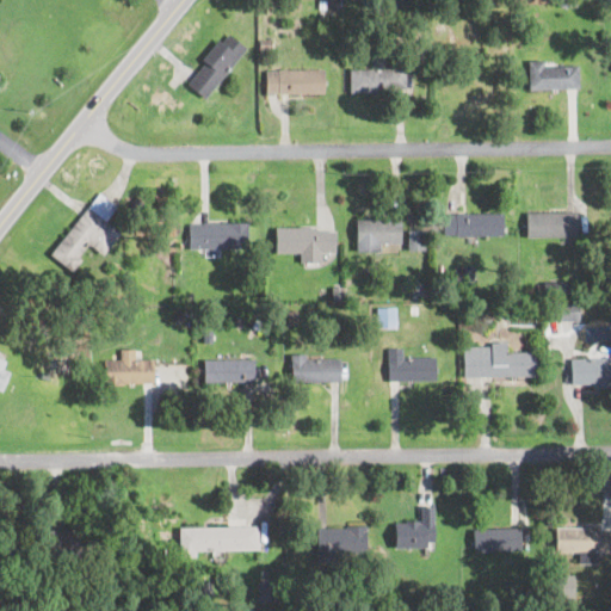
[(245,47),(226,32),(185,86),(204,100),(245,47)]
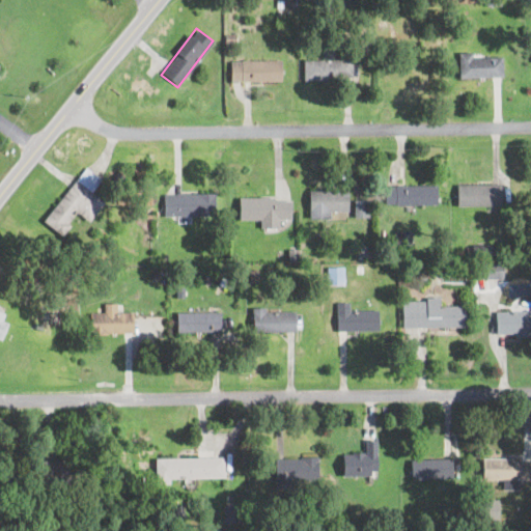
[(459,76),(503,76),(503,53),(459,53),(459,76)]
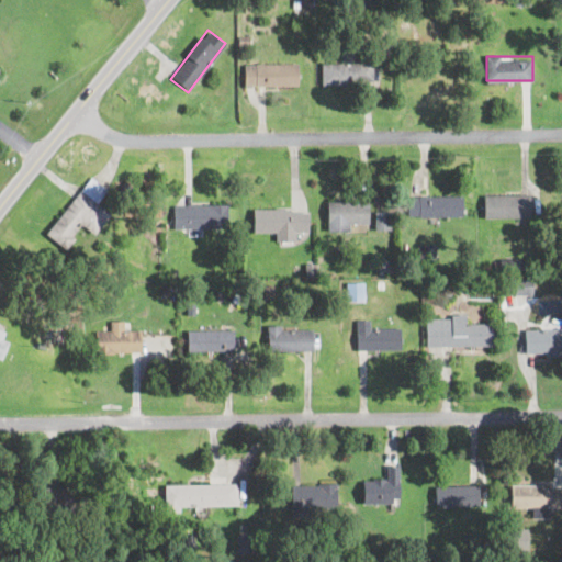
[(322,83),(372,83),(372,63),(322,63),(322,83)]
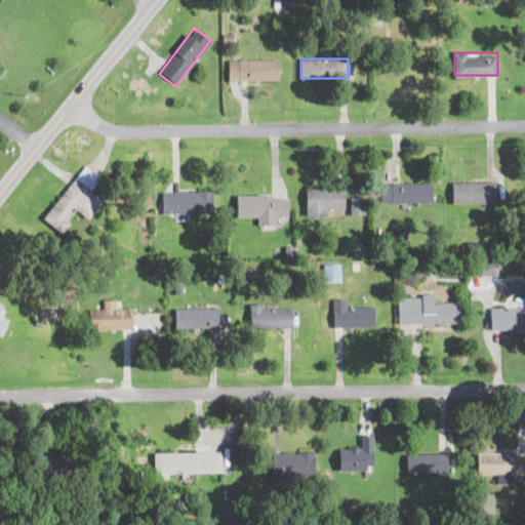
[(278,79),(278,59),(228,59),(228,79),(278,79)]
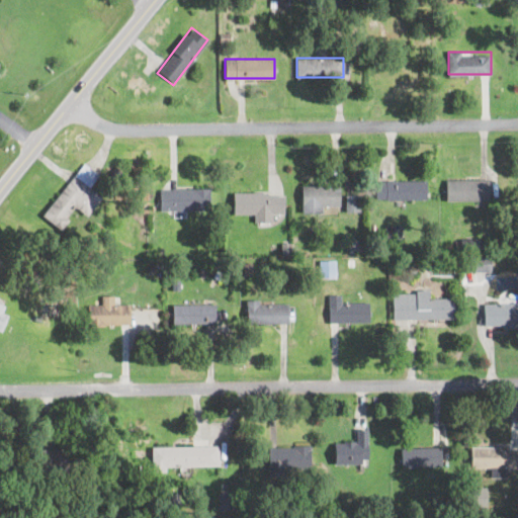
[(41,214),(60,229),(77,207),(86,216),(101,197),(89,187),(99,175),(84,163),(41,214)]
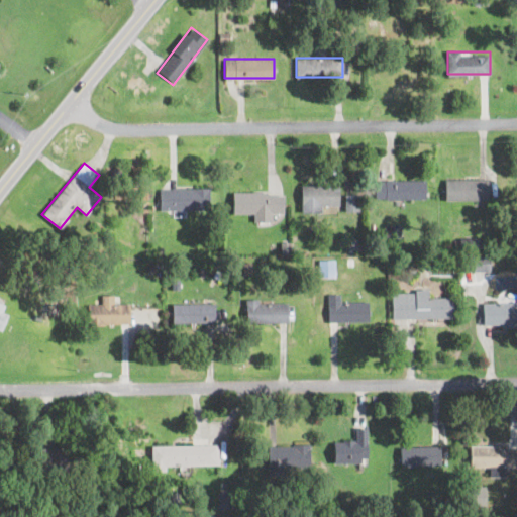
[(445,200),(488,200),(488,179),(445,179),(445,200)]
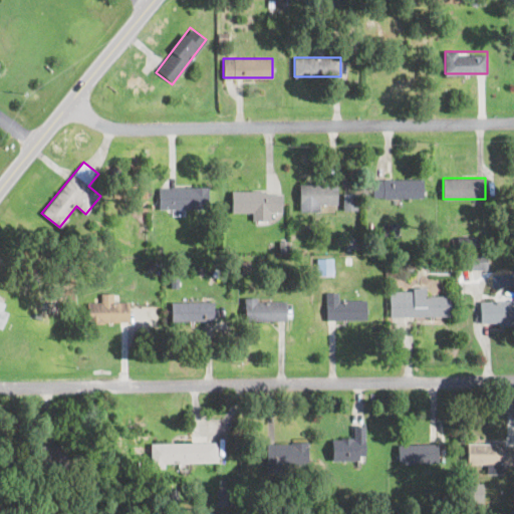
[(423,179),(373,179),(373,197),(423,197),(423,179)]
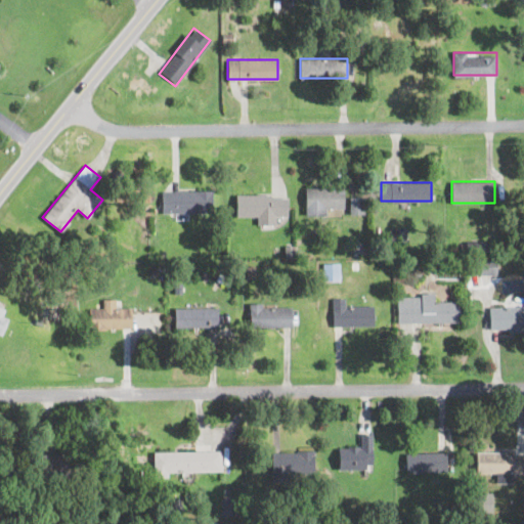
[(328,215),(328,208),(344,208),(344,187),(305,187),(305,215),(328,215)]
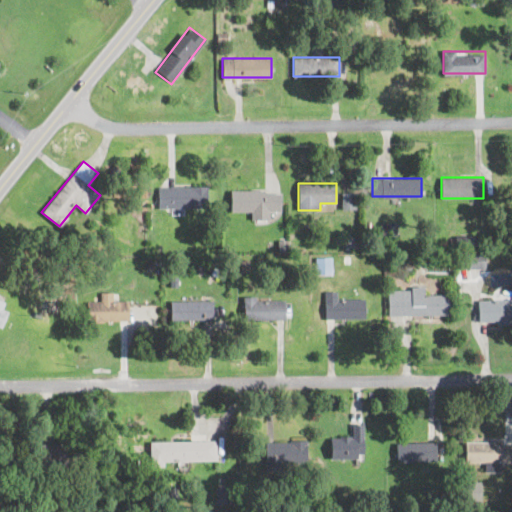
[(207,208),(207,187),(161,187),(161,208),(207,208)]
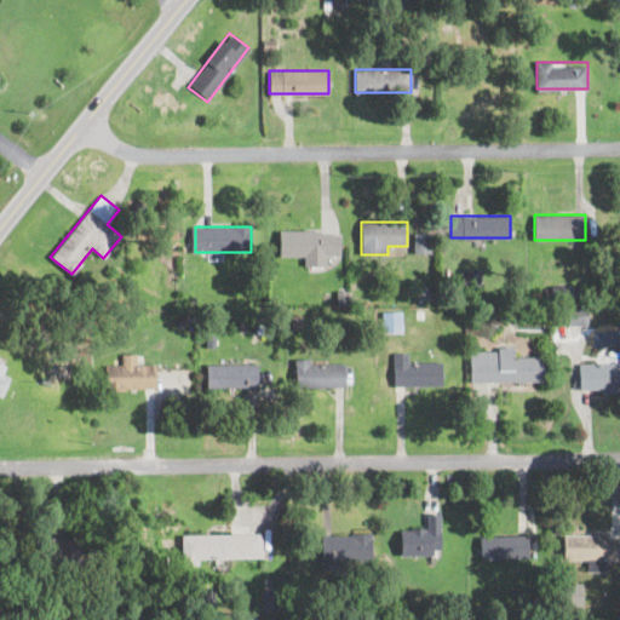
[(279,230),(279,256),(304,256),(304,267),(326,267),(326,254),(340,254),(340,230),(279,230)]
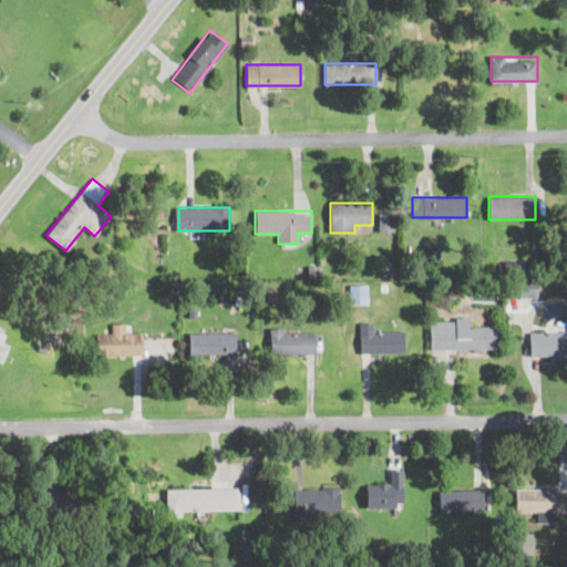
[(378,229),(393,230),(394,212),(378,212),(378,229)]
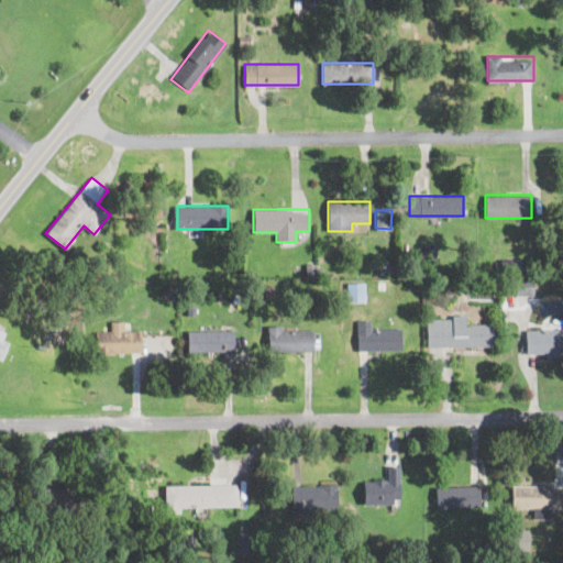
[(533,294),(533,276),(515,276),(514,294),(533,294)]
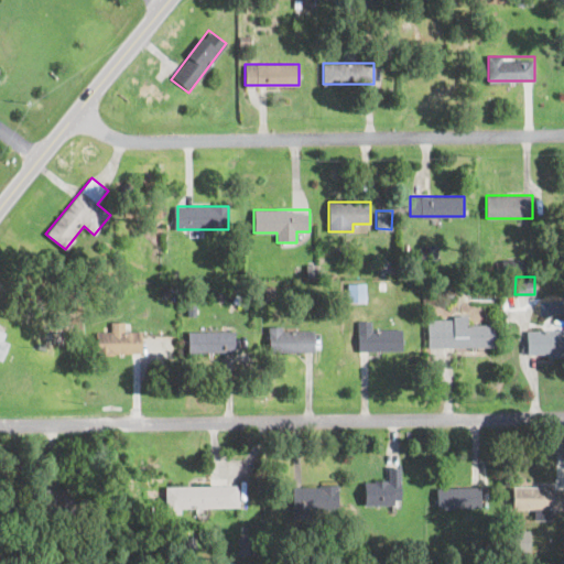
[(495,346),(495,324),(467,324),(467,317),(429,317),(429,346),(495,346)]
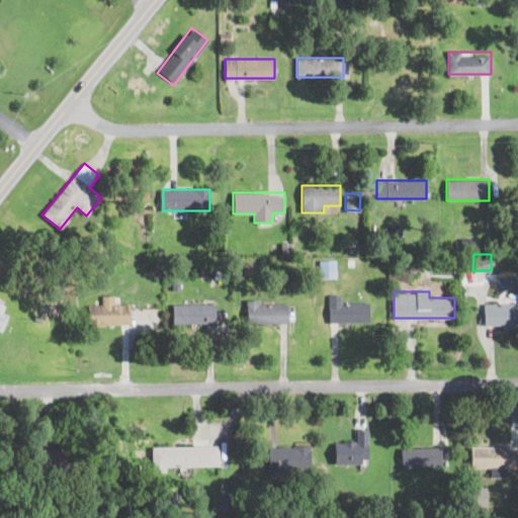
[(130,324),(130,304),(115,304),(115,295),(101,295),(101,304),(89,304),(89,324),(130,324)]
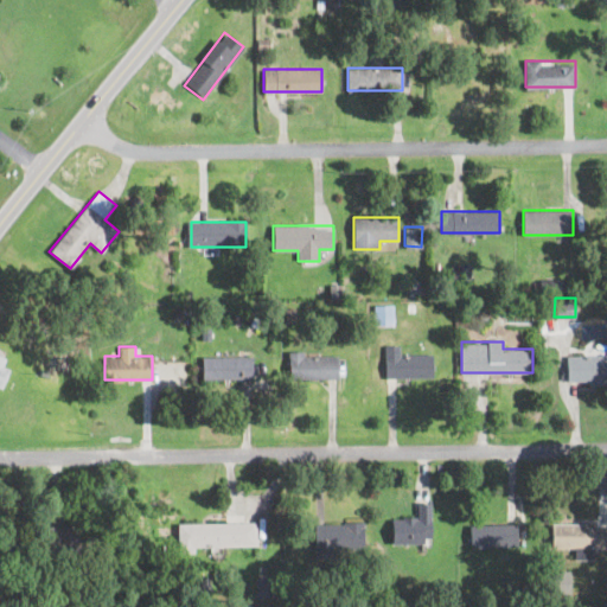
[(432,376),(432,352),(384,352),(384,376),(432,376)]
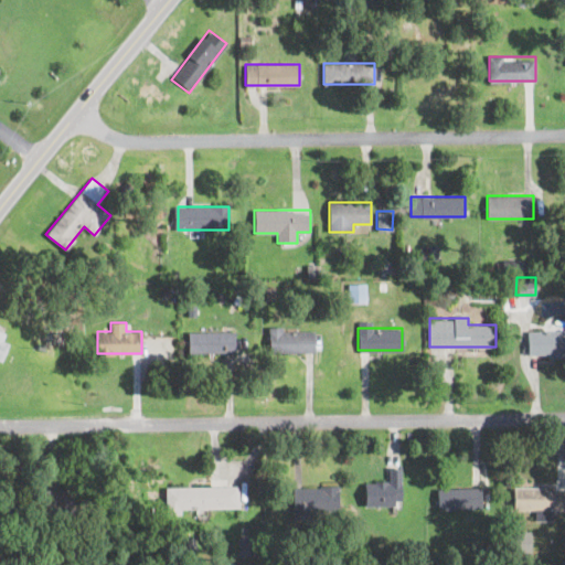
[(0,361),(1,362),(10,332),(0,329),(0,361)]
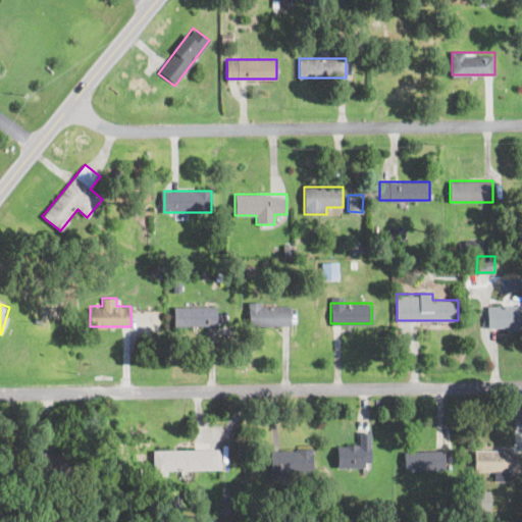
[(487,327),(521,327),(521,304),(487,304),(487,327)]
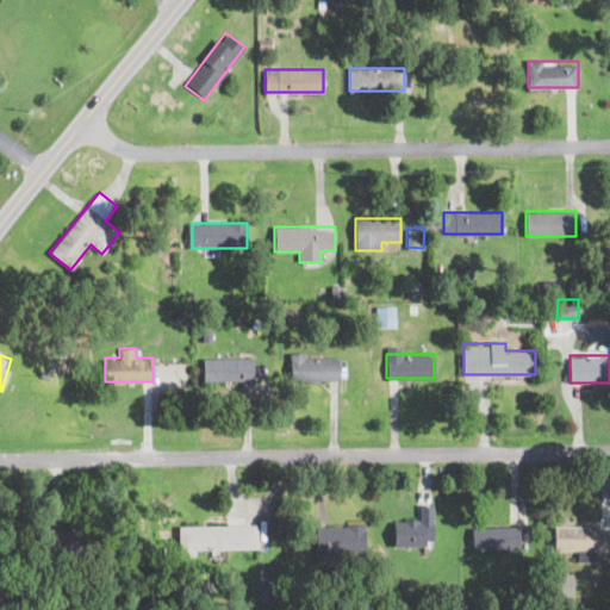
[(203,358),(203,379),(254,379),(254,358),(203,358)]
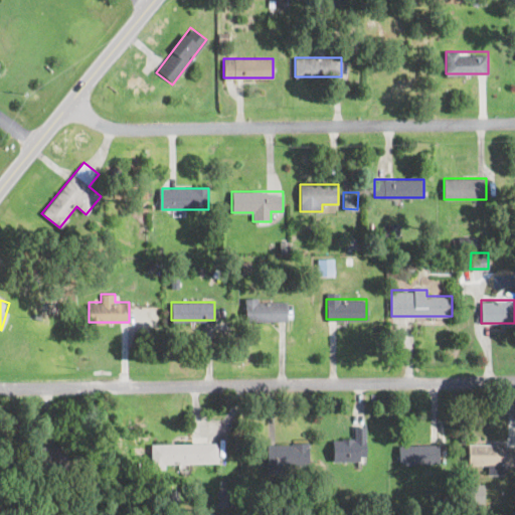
[(287,302),(245,302),(245,320),(287,320),(287,302)]
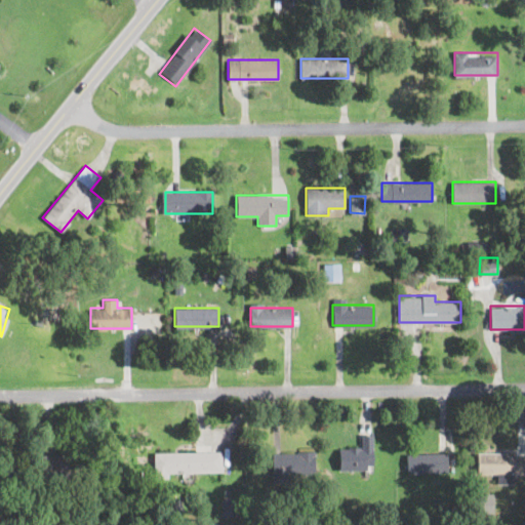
[(372,470),(372,434),(362,434),(362,445),(338,445),(338,470),(372,470)]
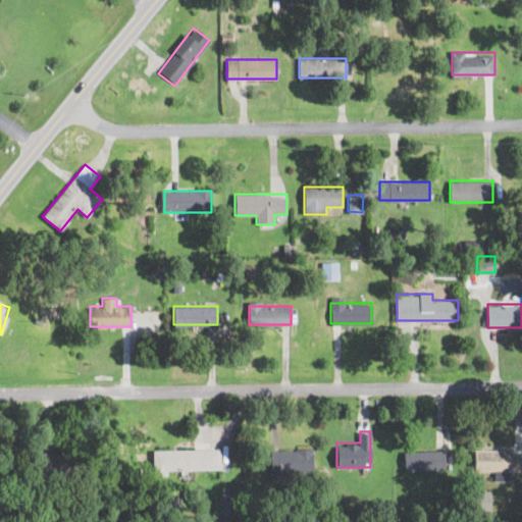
[(39,451),(40,473),(100,472),(100,448),(39,451)]
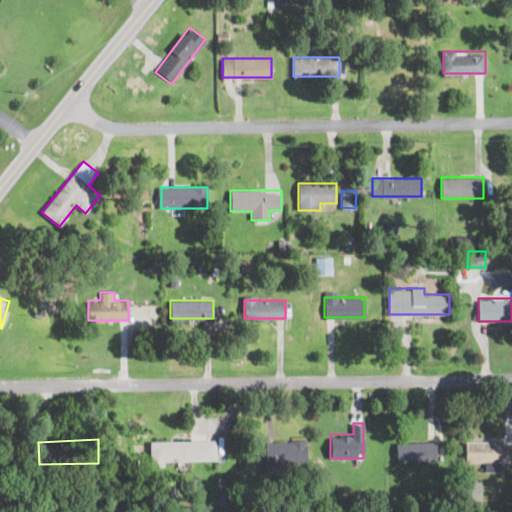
[(216,440),(156,440),(156,460),(216,460),(216,440)]
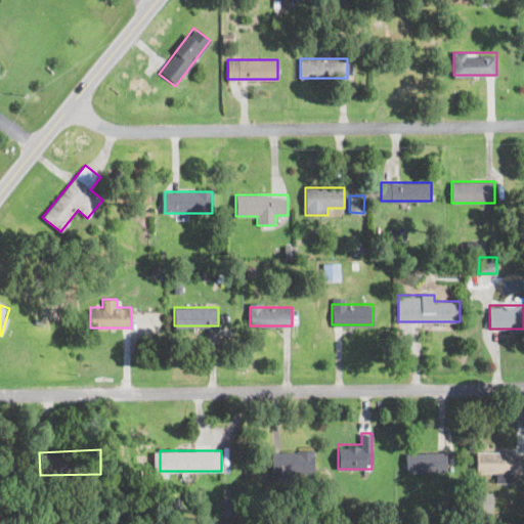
[(271,450),(271,479),(313,479),(313,450),(271,450)]
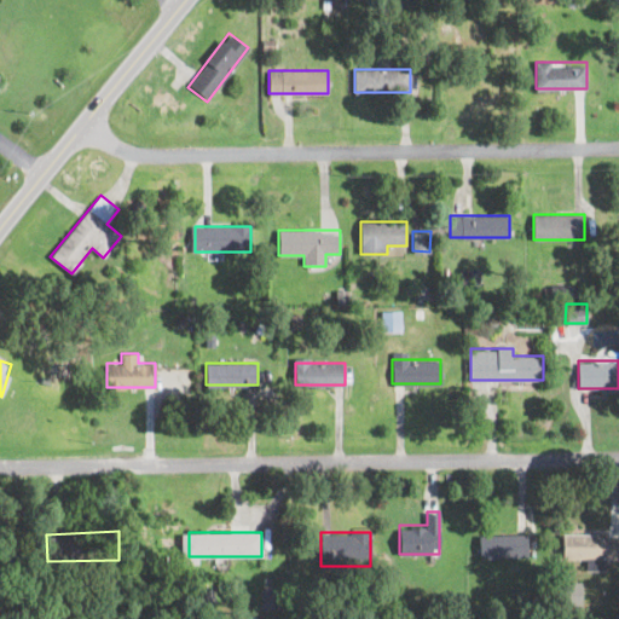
[(480,555),(522,555),(522,533),(480,533),(480,555)]
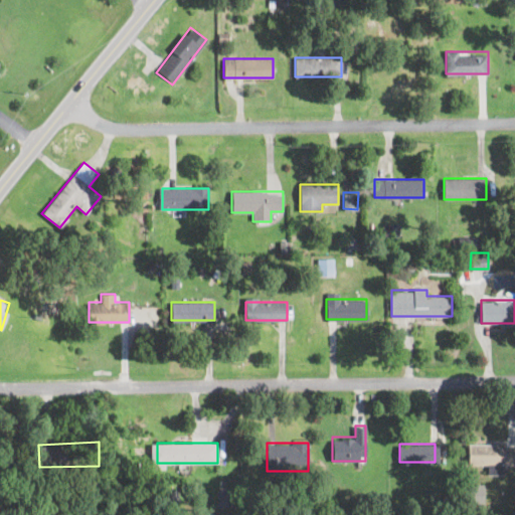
[(514,445),(468,445),(468,466),(514,466),(514,445)]
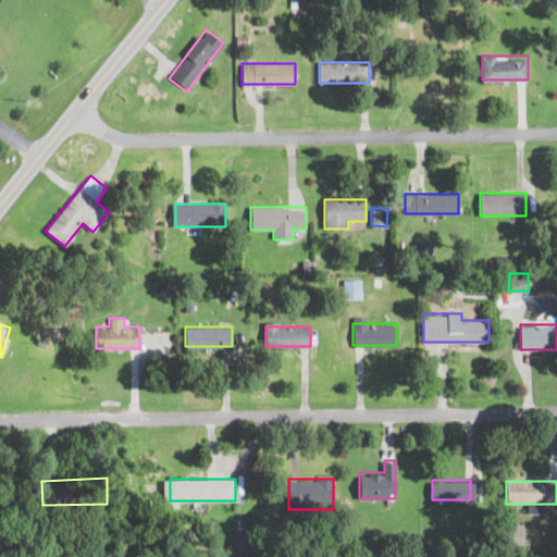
[(522,522),(505,522),(506,543),(523,543),(522,522)]
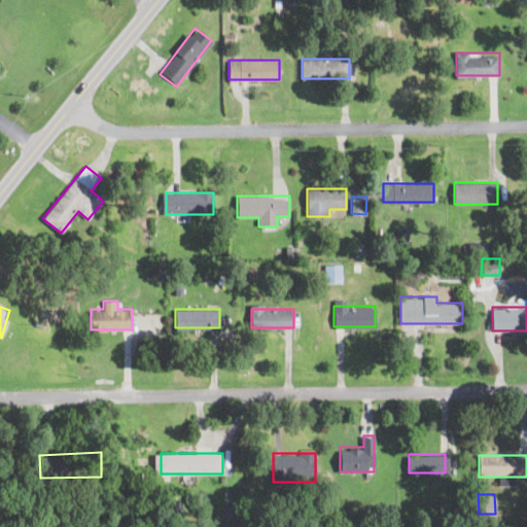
[(222,517),(235,517),(235,500),(222,500),(222,517)]
